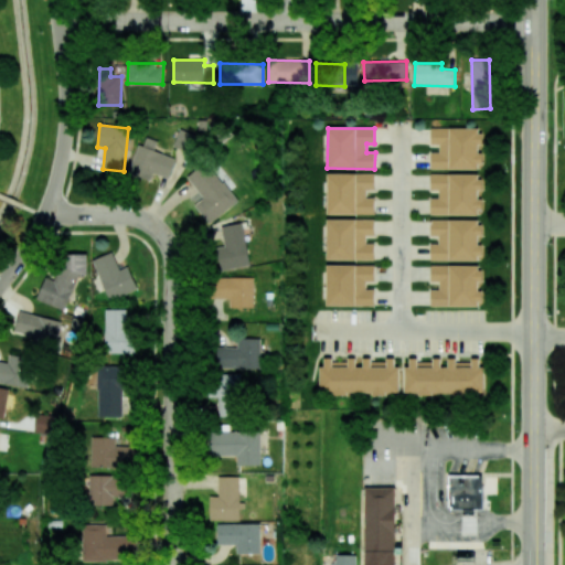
[(481,169),(481,128),(432,128),(430,145),(439,145),(439,152),(430,152),(430,169),(481,169)]
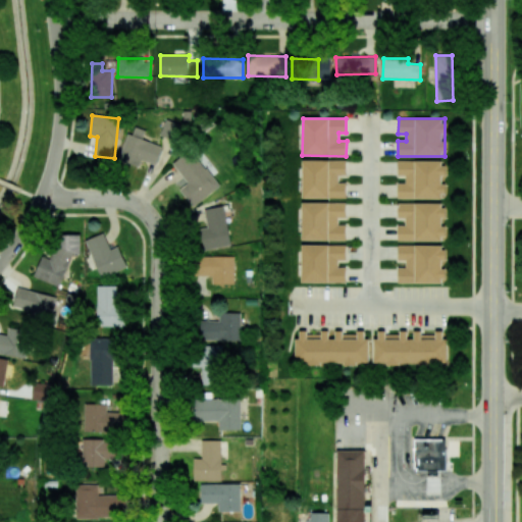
[(145,131),(136,126),(133,135),(128,134),(118,159),(138,167),(141,159),(156,165),(162,147),(142,139),(145,131)]
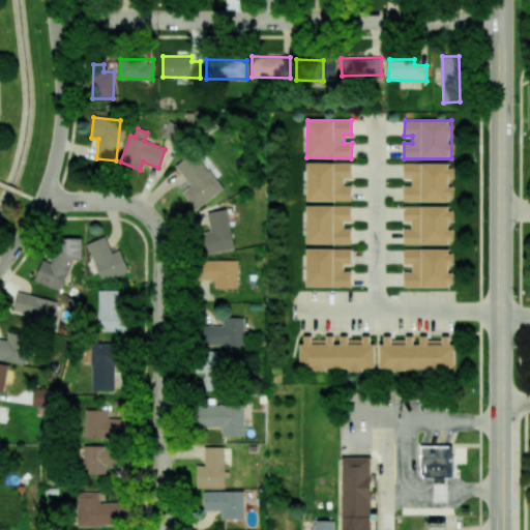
[(181,194),(197,210),(223,187),(192,152),(175,167),(192,185),(181,194)]
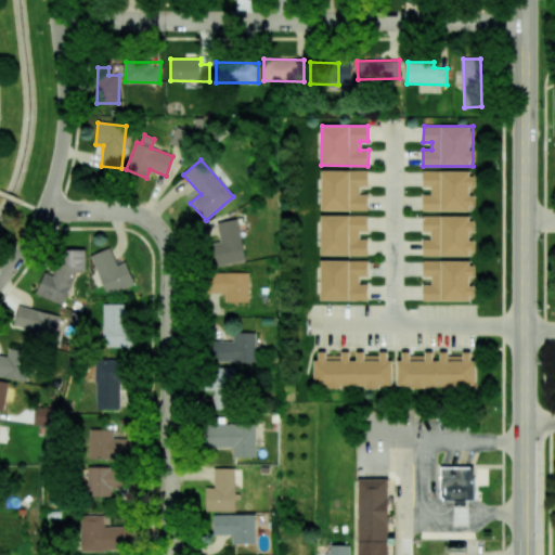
[(321,210),(368,211),(368,195),(360,194),(360,186),(368,186),(368,171),(322,170),(321,210)]
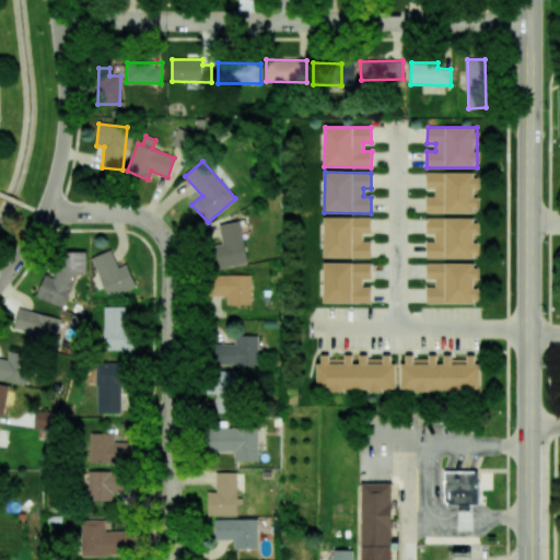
[(427,212),(477,213),(477,173),(427,173),(427,188),(434,188),(434,196),(427,196),(427,212)]
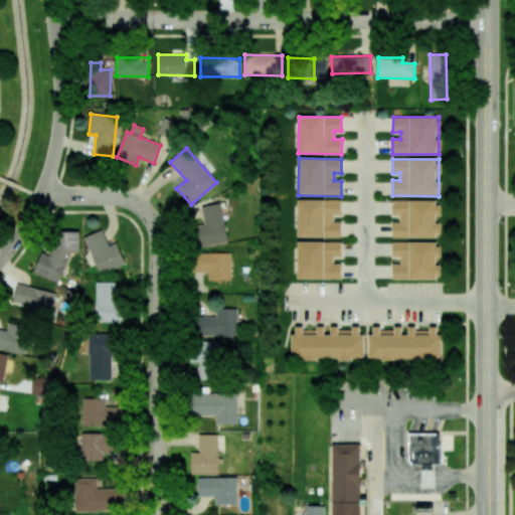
[(341,200),(298,200),(298,236),(341,237),(341,222),(333,222),(333,214),(341,214),(341,200)]
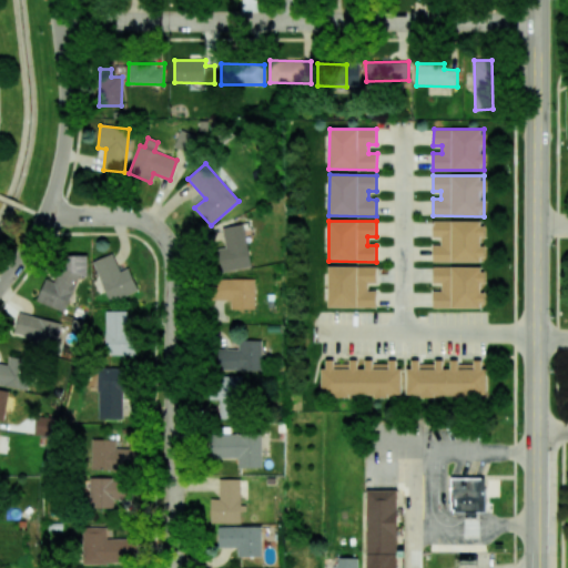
[(433,245),(433,262),(484,262),(484,236),(484,221),(433,221),(433,237),(442,237),(442,245),(433,245)]
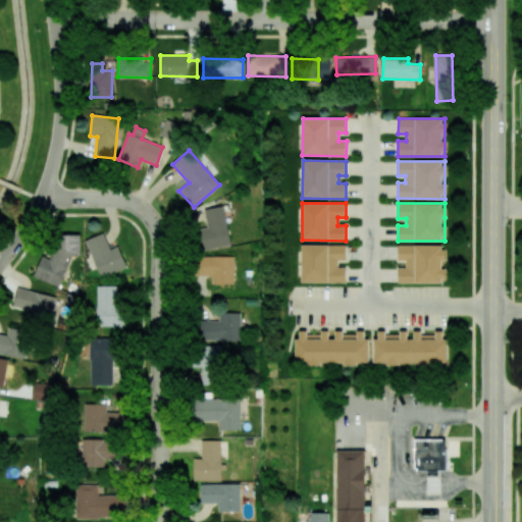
[(231,245),(223,205),(204,209),(208,227),(198,229),(203,251),(231,245)]
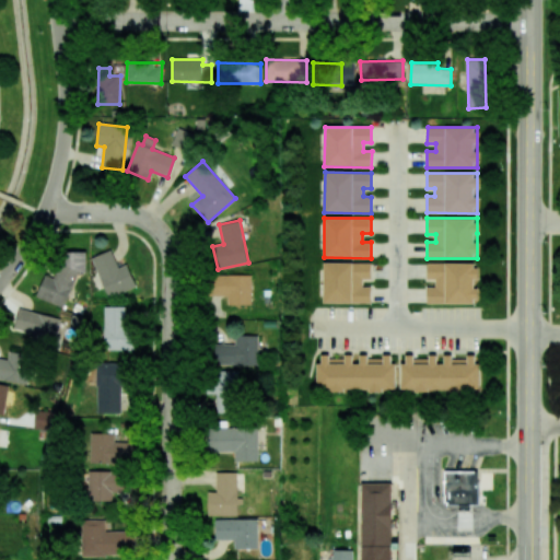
[(36,296),(63,308),(79,270),(83,271),(89,257),(67,248),(55,278),(45,275),(36,296)]
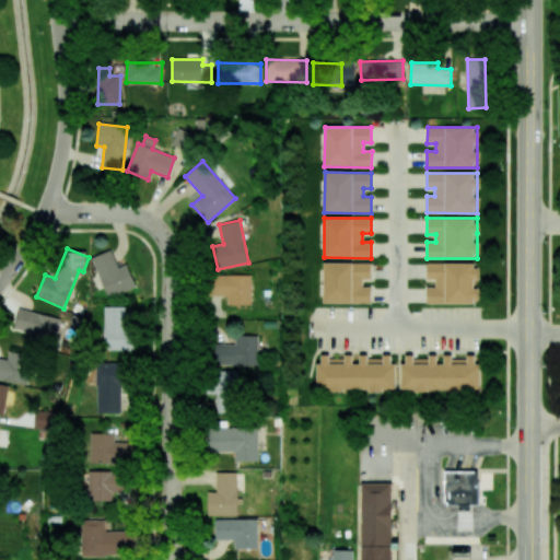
[(107,298),(136,288),(128,264),(118,268),(112,251),(93,257),(107,298)]
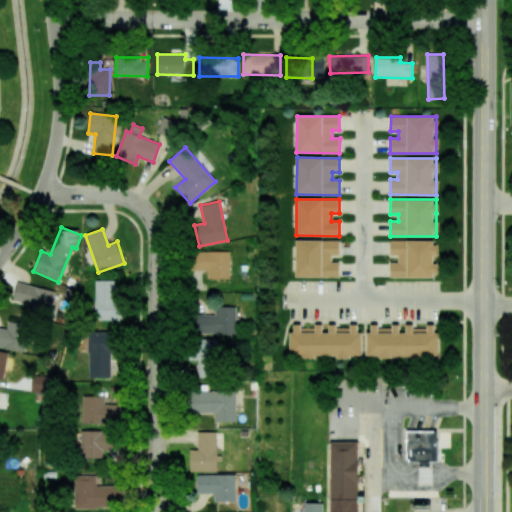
[(338,277),(338,263),(331,262),(331,255),(339,255),(339,241),(296,240),(296,277),(338,277)]
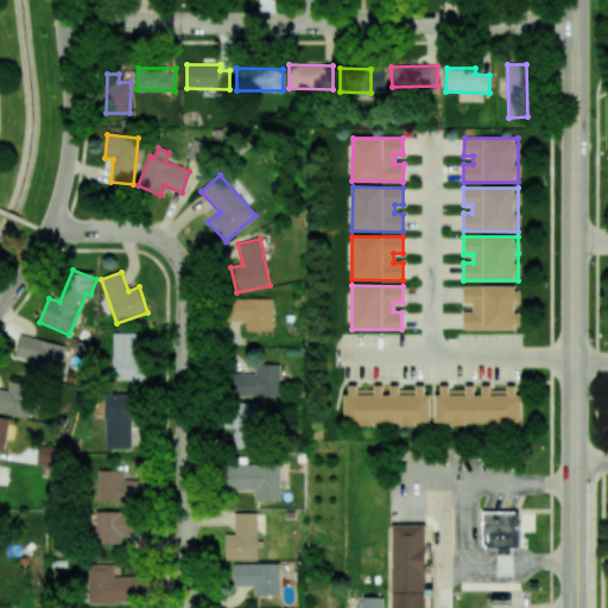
[(463,329),(517,329),(518,303),(519,286),(463,285),(463,303),(473,303),(473,311),(463,311),(463,329)]
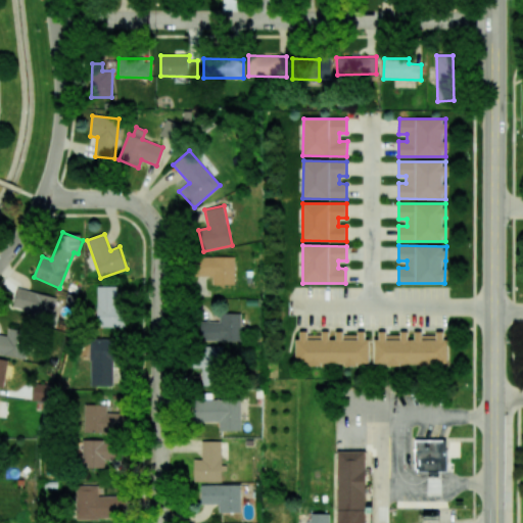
[(234,285),(235,257),(194,256),(194,276),(212,276),(212,285),(234,285)]
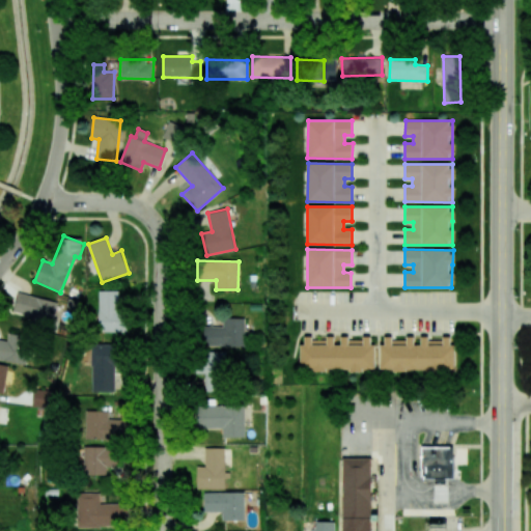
[(100,332),(124,332),(123,290),(99,291),(100,332)]
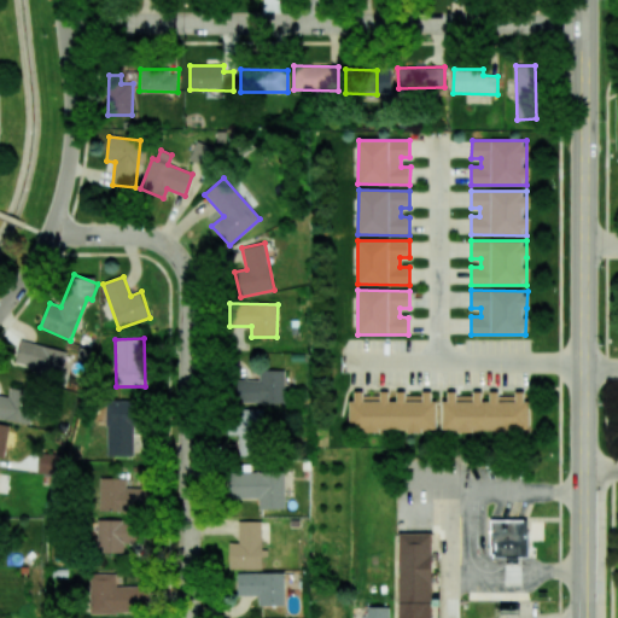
[(60,382),(68,351),(21,342),(16,363),(36,368),(34,377),(60,382)]
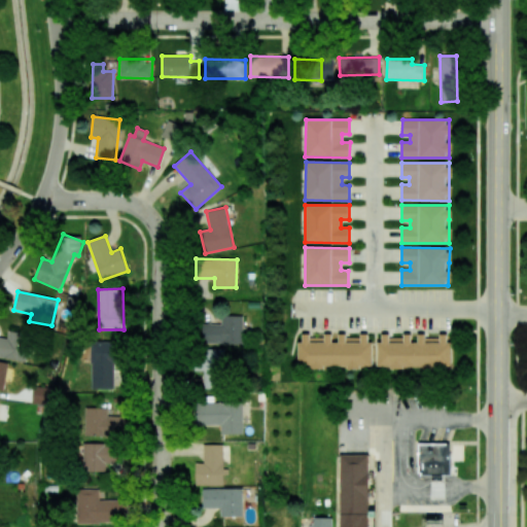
[(243,316),(220,316),(220,324),(202,324),(201,344),(242,344),(243,316)]
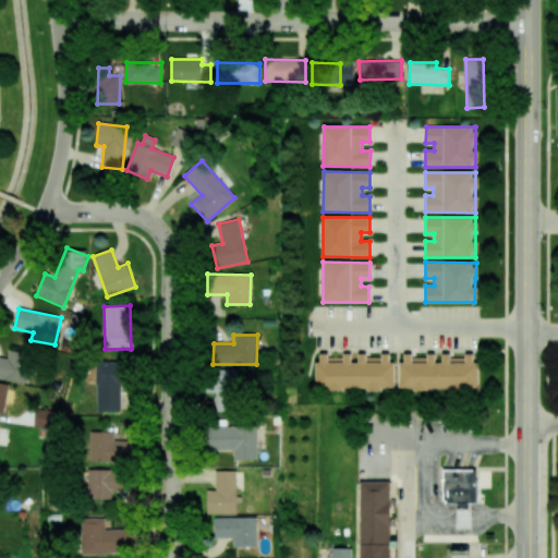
[(0,378),(27,384),(33,354),(9,350),(8,358),(0,356),(0,378)]
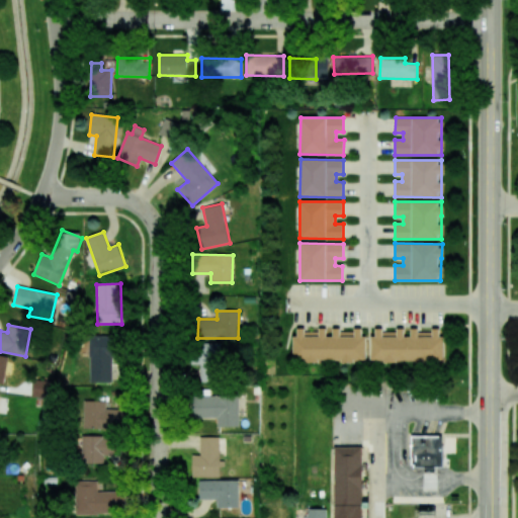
[(294,361),(364,361),(364,328),(352,328),(352,330),(332,330),(332,337),(326,337),(326,329),(317,329),(317,330),(293,330),(294,361)]
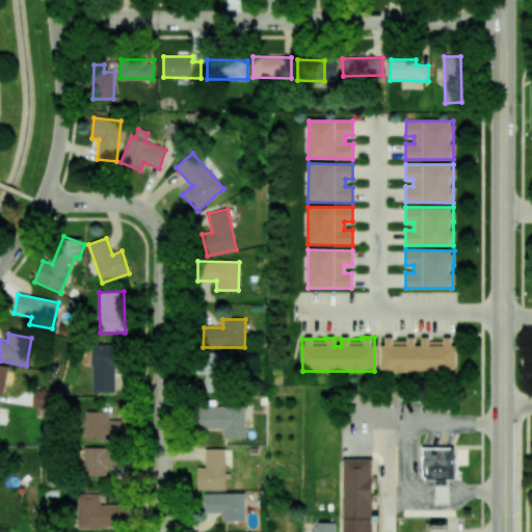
[(455,372),(455,338),(442,338),(442,340),(422,340),(422,345),(416,345),(416,338),(405,338),(405,339),(381,339),(381,371),(455,372)]
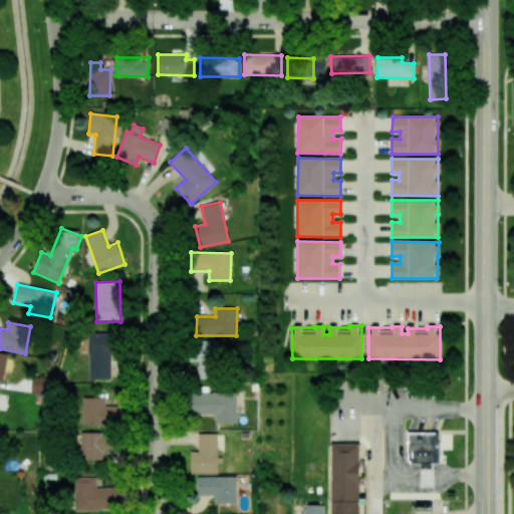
[(88,378),(112,379),(113,333),(89,332),(88,378)]
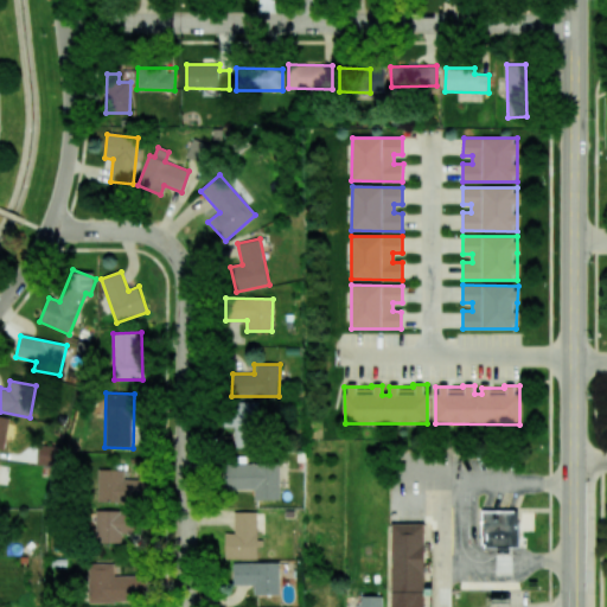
[(235,448),(260,447),(259,402),(228,402),(228,427),(235,427),(235,448)]
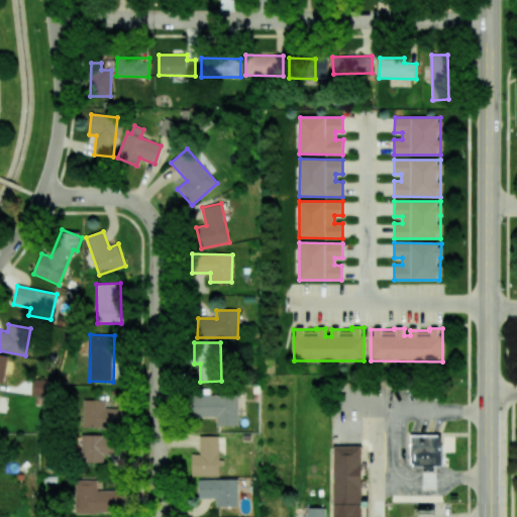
[(0,382),(4,383),(8,355),(0,353),(0,382)]
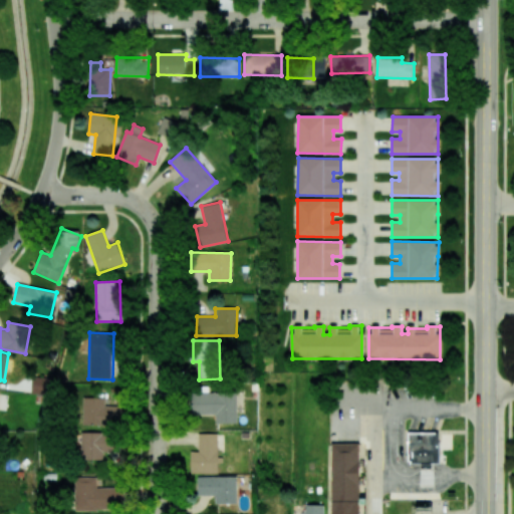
[(40,394),(49,394),(48,377),(39,377),(40,394)]
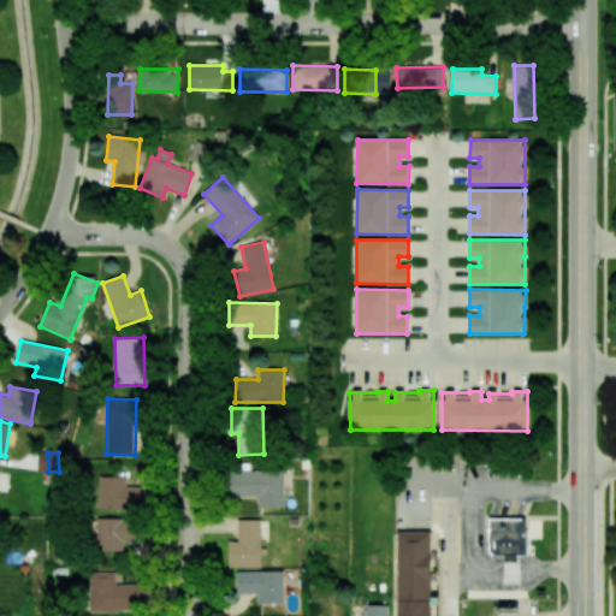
[(258,508),(284,507),(283,471),(229,471),(230,497),(258,497),(258,508)]
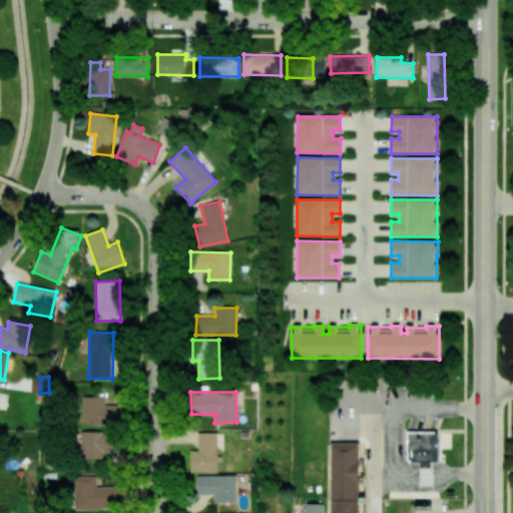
[(83,424),(120,425),(121,406),(105,405),(105,397),(83,397),(83,424)]
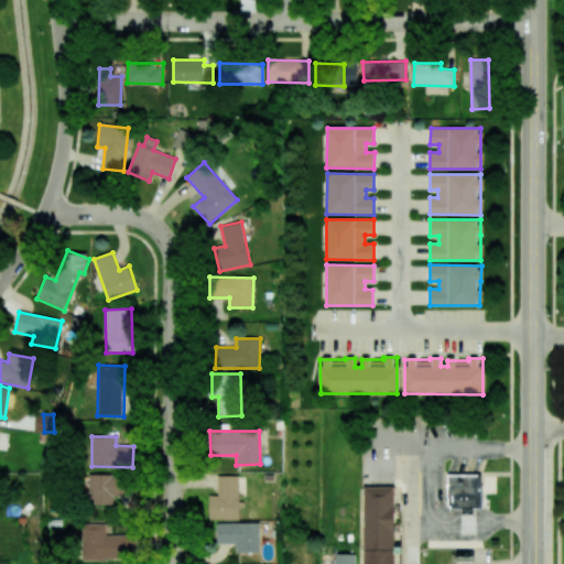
[(123,496),(123,475),(89,474),(89,505),(114,505),(115,496),(123,496)]
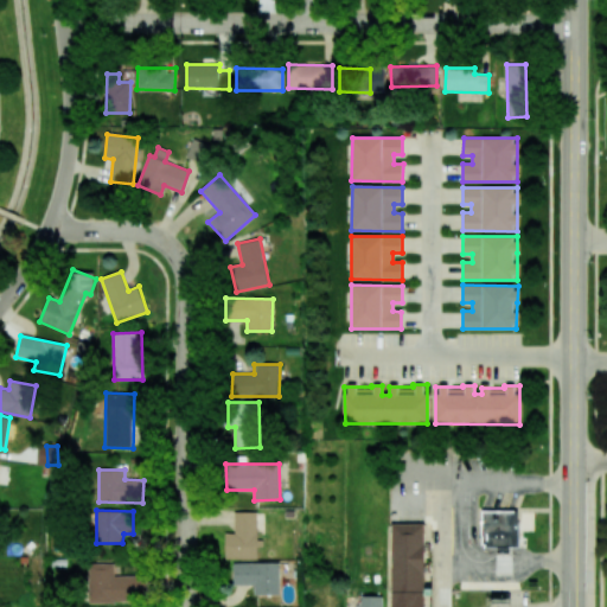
[(483,510),(483,547),(498,547),(509,547),(519,547),(519,523),(515,523),(515,510),(483,510)]
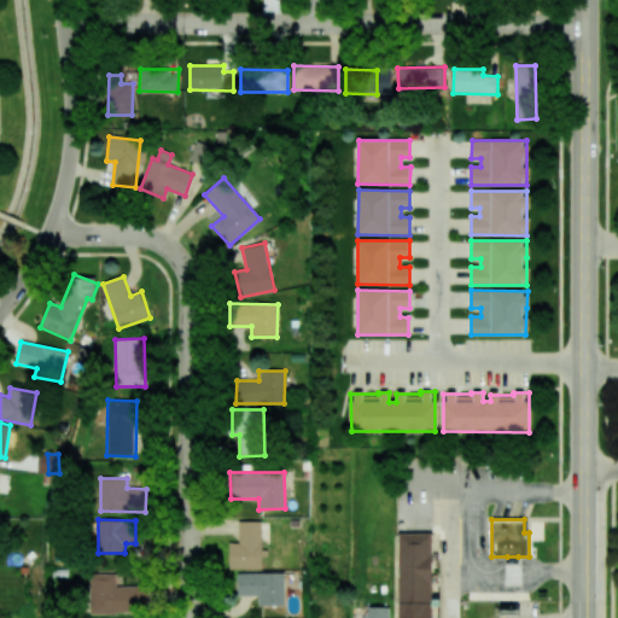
[(262,567),(261,520),(238,522),(239,543),(228,543),(229,569),(262,567)]
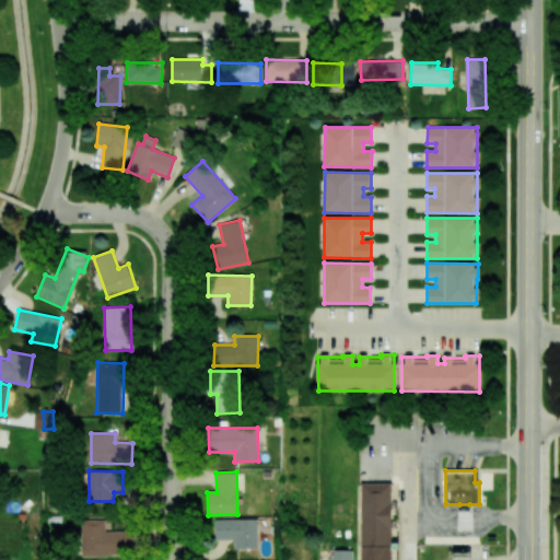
[(361,559),(391,559),(393,483),(362,483),(361,559)]
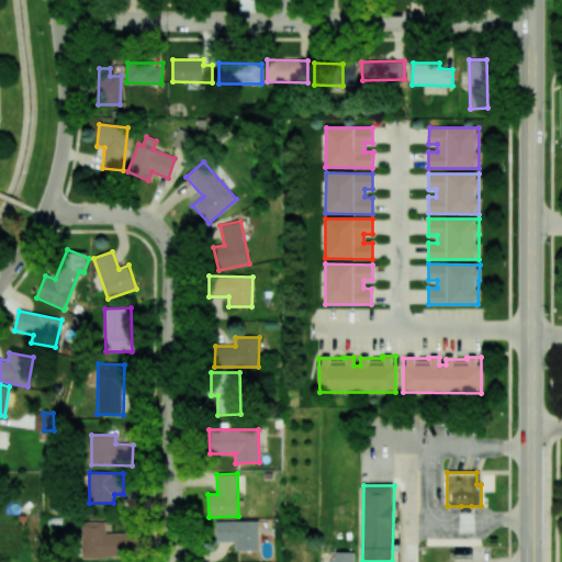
[(471,531),(471,506),(461,506),(461,531),(471,531)]
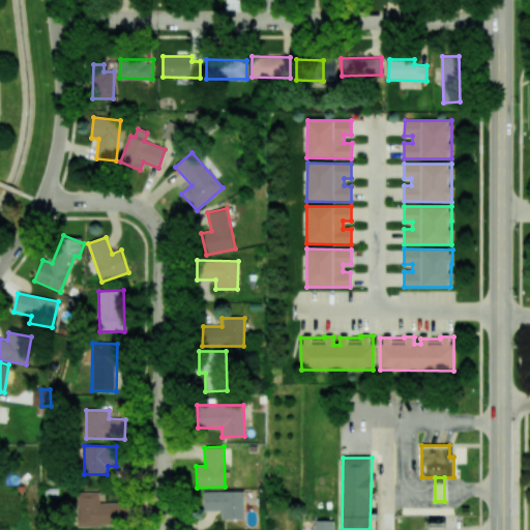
[(204,491),(203,510),(222,510),(221,520),(243,520),(244,492),(204,491)]
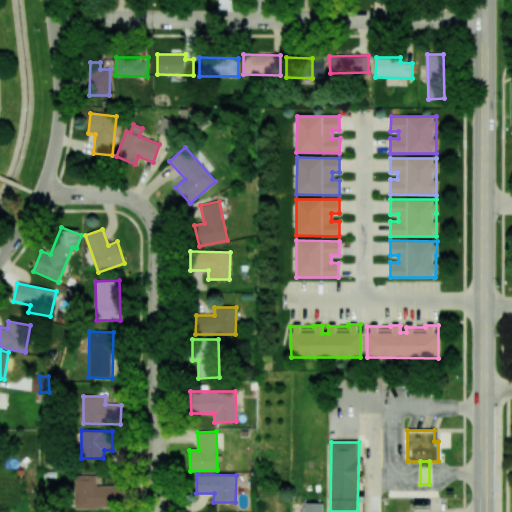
[(75,508),(119,507),(119,485),(97,486),(96,475),(74,475),(75,508)]
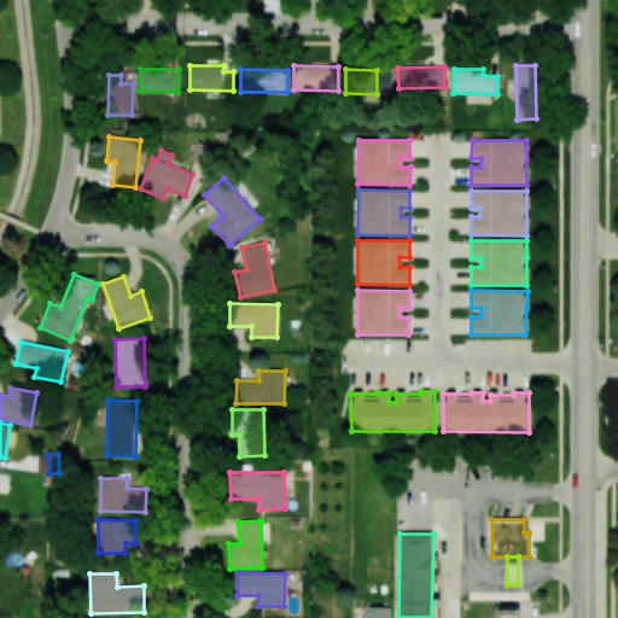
[(367,617),(389,617),(389,607),(368,607),(367,617)]
